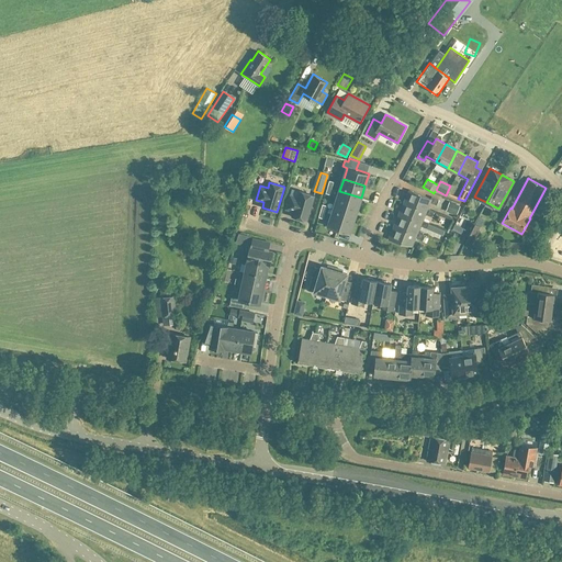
[(427,209),(430,202),(437,205),(439,200),(431,197),(430,199),(409,190),(404,202),(433,214),(434,211),(427,209)]
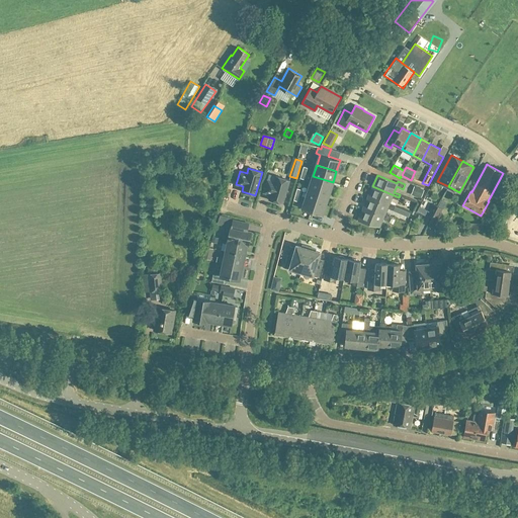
[(282,203),(289,180),(276,176),(274,182),(267,180),(264,192),(270,194),(269,199),(282,203)]
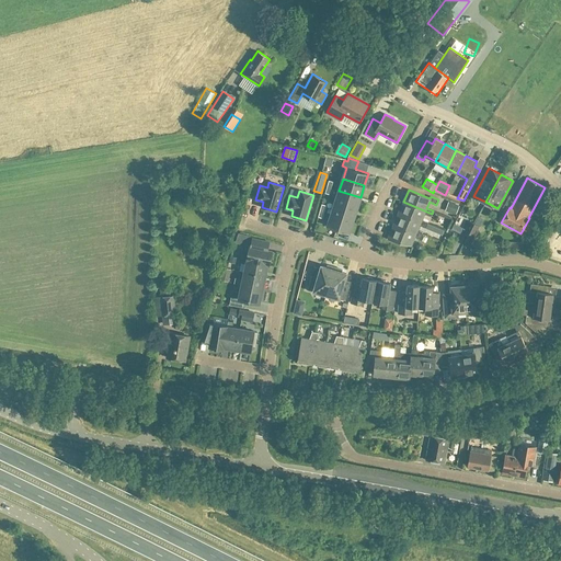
[(356,209),(361,197),(339,191),(335,202),(356,209)]
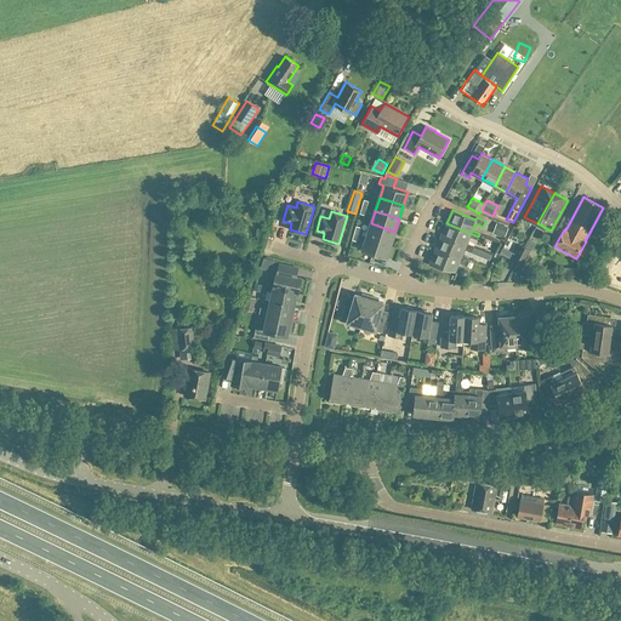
[(391,244),(394,232),(371,223),(366,237),(391,244)]
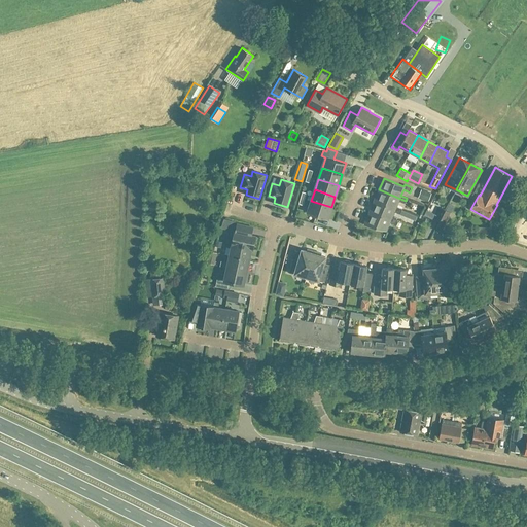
[(396,207),(398,201),(405,203),(406,201),(379,189),(375,202),(400,212),(402,209),(396,207)]
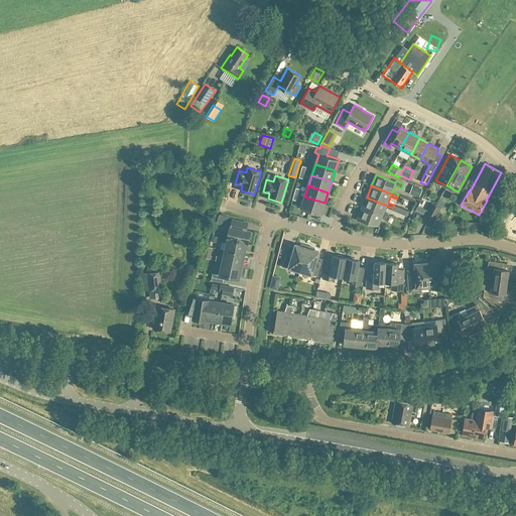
[(416,186),(413,195),(419,198),(422,188),(416,186)]
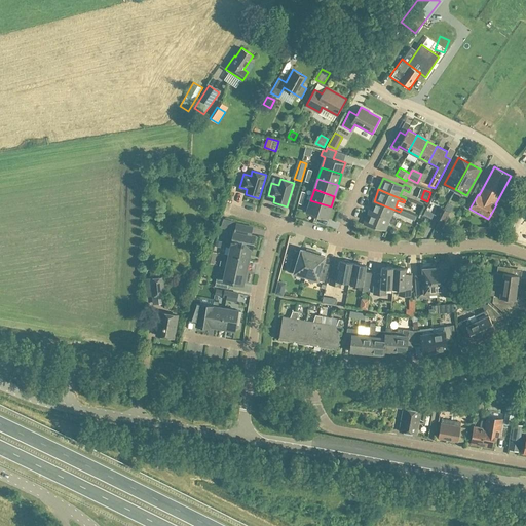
[(327,219),(331,207),(310,200),(307,212),(327,219)]
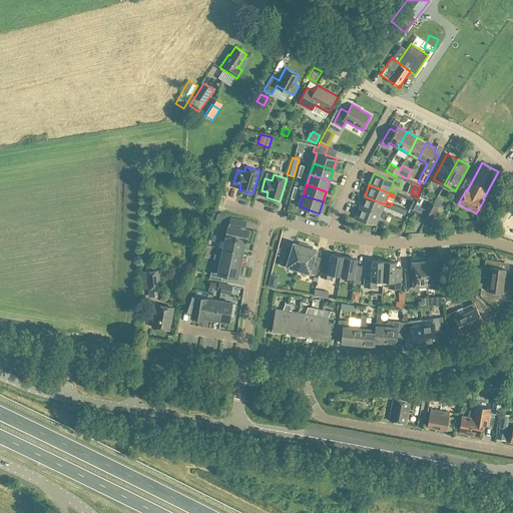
[(381,211),(384,205),(390,208),(390,206),(365,196),(360,207),(386,218),(387,214),(381,211)]
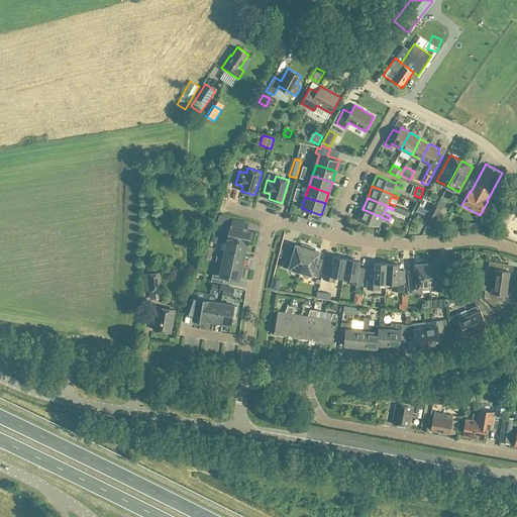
[(421,200),(419,206),(425,208),(427,202),(421,200)]
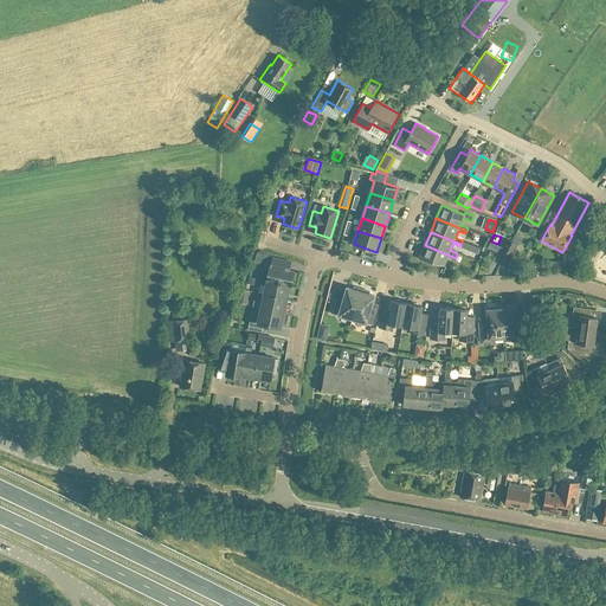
[(513,255),(517,244),(521,238),(516,236),(513,242),(508,252),(502,263),(508,265),(514,256),(513,255)]
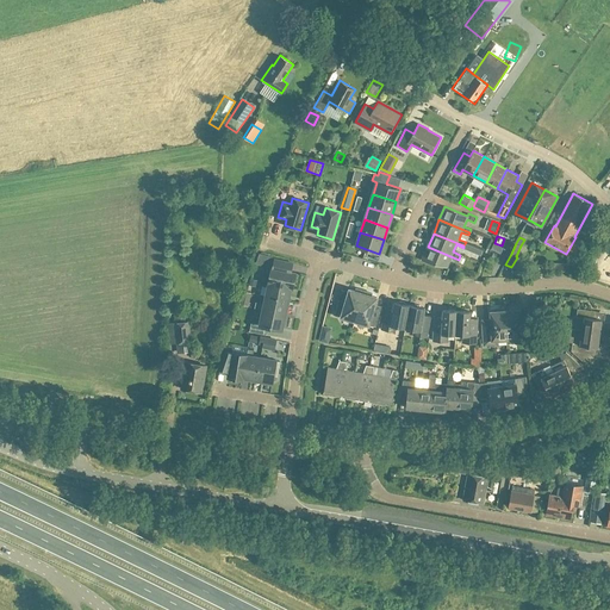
[(511,254),(516,243),(510,240),(505,250),(511,254)]
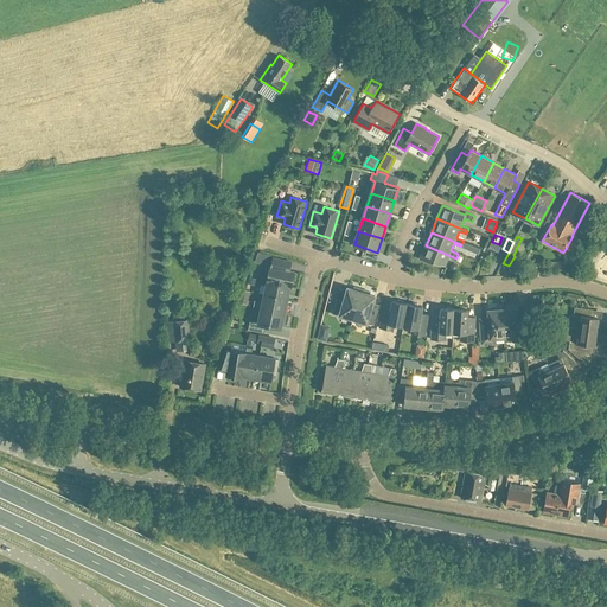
[(445,266),(448,256),(455,259),(457,259),(426,246),(420,260),(445,266)]
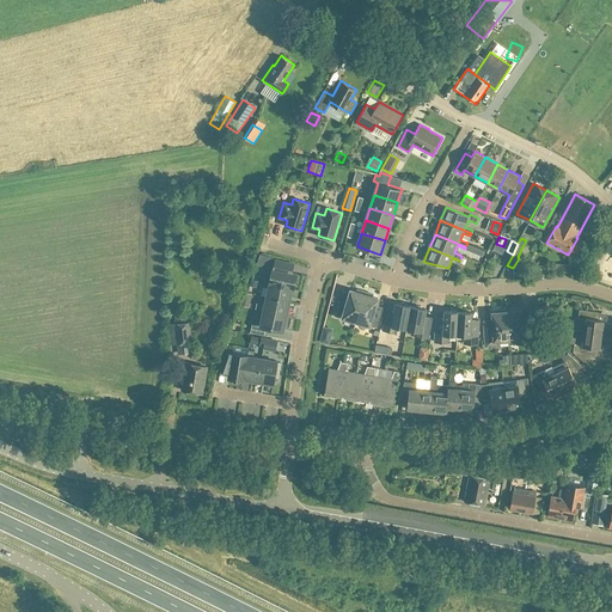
[(261,255),(257,264),(264,267),(267,256),(261,255)]
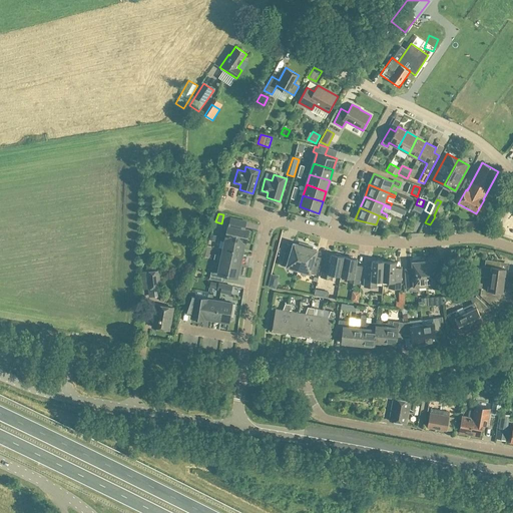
[(228,224),(225,237),(244,241),(245,242),(248,229),(243,228),(245,220),(231,217),(229,224),(228,224)]
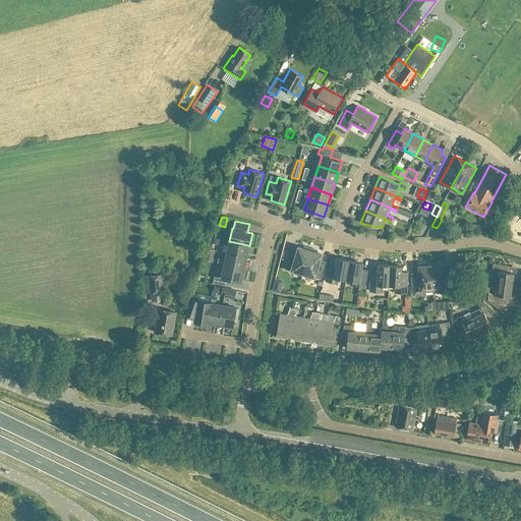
[(227,252),(246,256),(248,245),(229,241),(227,252)]
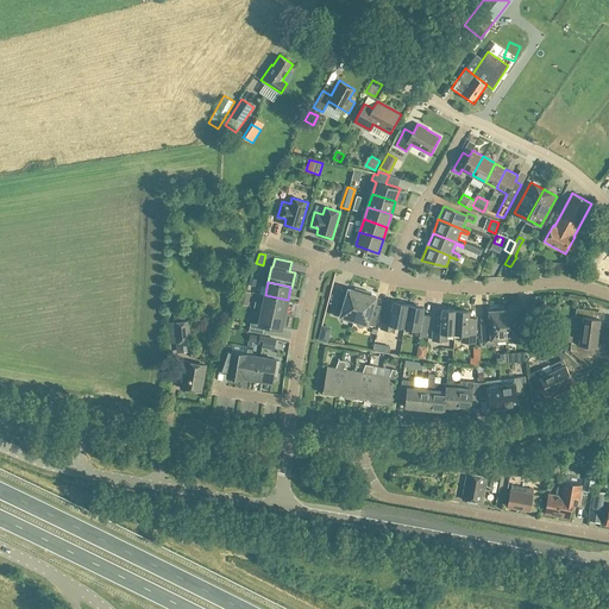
[(355,320),(364,289),(363,289),(363,290),(356,288),(355,290),(349,289),(345,301),(338,299),(334,314),(355,320)]
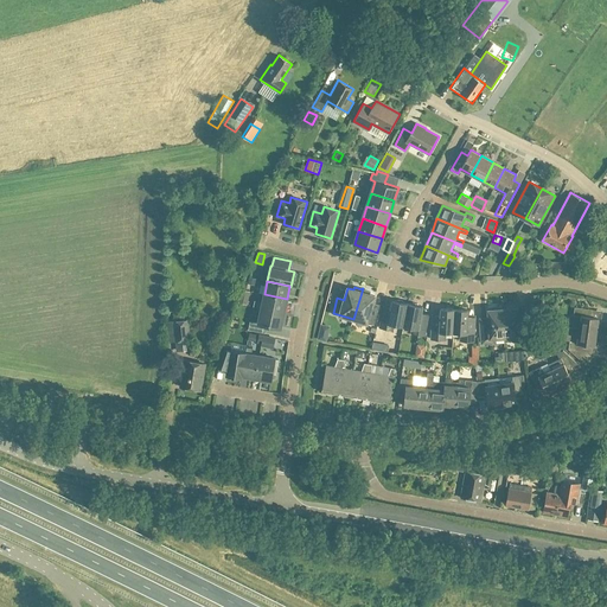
[(371,308),(375,296),(369,294),(370,292),(363,289),(363,288),(353,319),(374,325),(378,311),(371,308)]
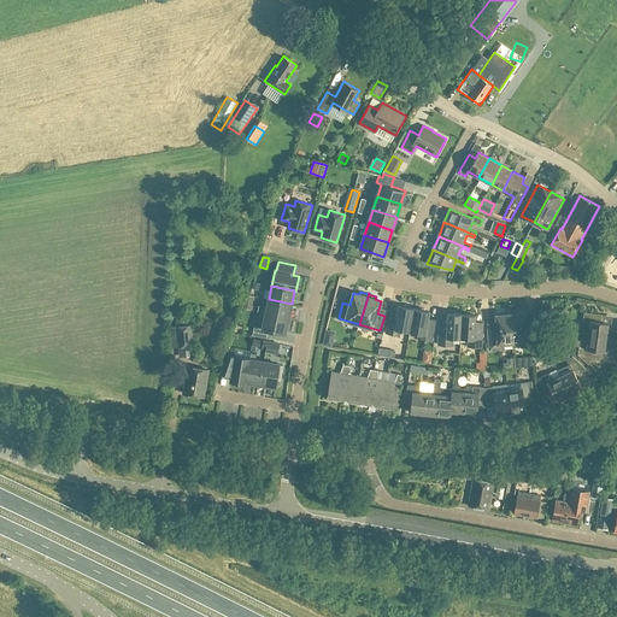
[(242,306),(251,309),(253,297),(245,294),(242,306)]
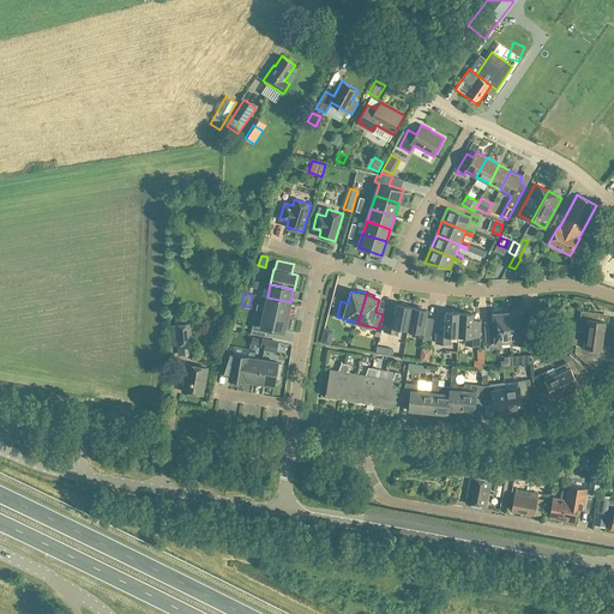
[(265,312),(287,317),(290,302),(268,298),(266,306),(259,304),(258,309),(265,312)]
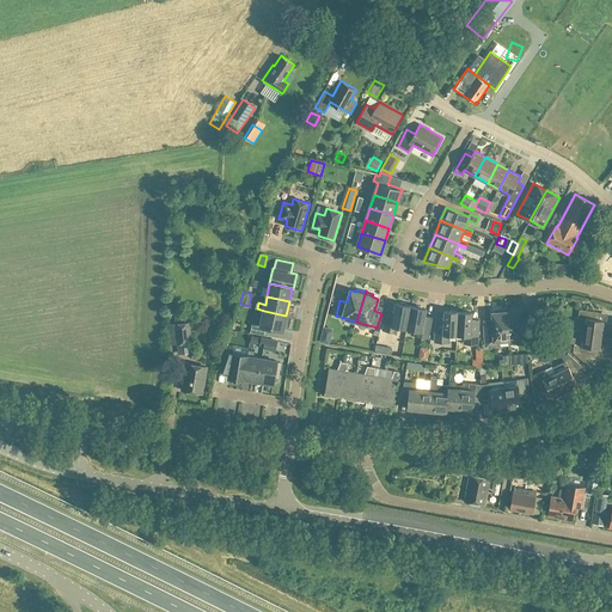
[(407,329),(410,306),(408,305),(405,303),(401,303),(399,304),(396,303),(395,306),(395,310),(386,308),(383,330),(397,332),(398,326),(407,329)]
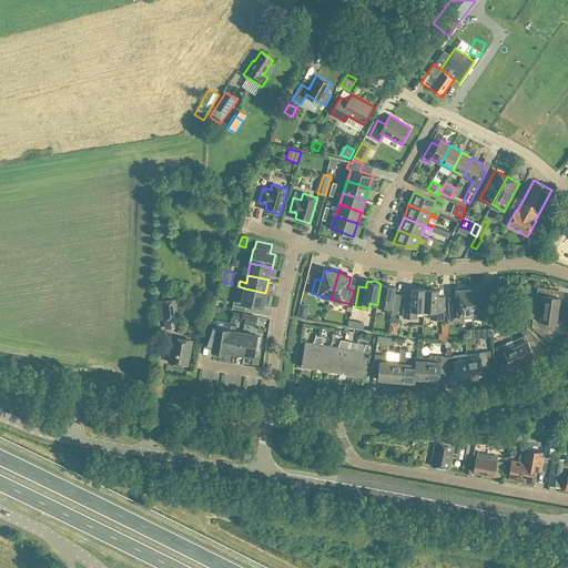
[(398,314),(402,294),(394,293),(395,286),(392,286),(391,284),(386,283),(384,284),(381,284),(377,305),(385,306),(384,312),(398,314)]
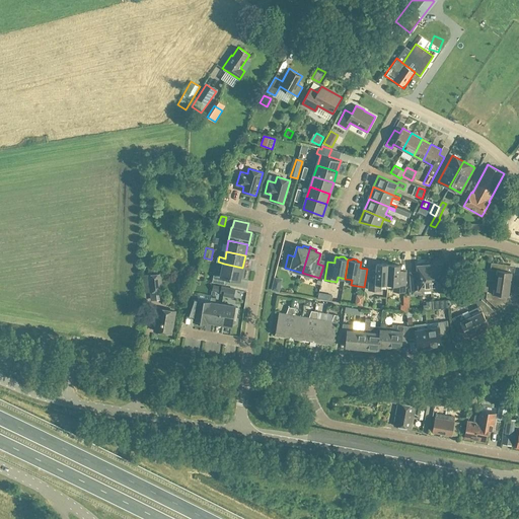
[(452,291),(450,274),(450,270),(443,271),(443,264),(440,264),(440,262),(432,263),(432,264),(429,265),(431,288),(439,288),(440,292),(452,291)]
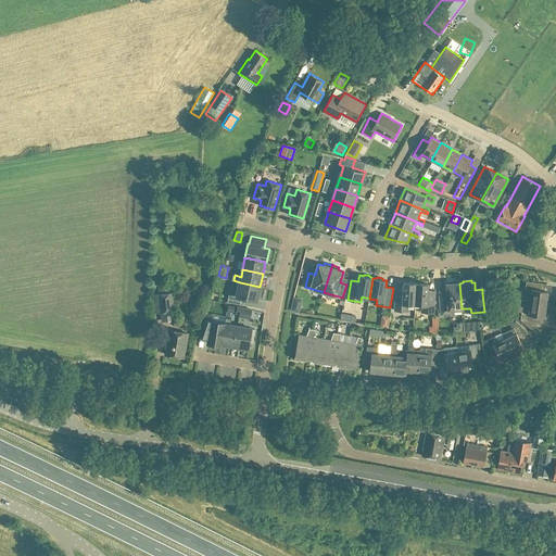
[(462,308),(459,283),(458,283),(458,281),(450,282),(450,283),(447,283),(447,291),(440,292),(441,314),(453,314),(453,310),(462,308)]
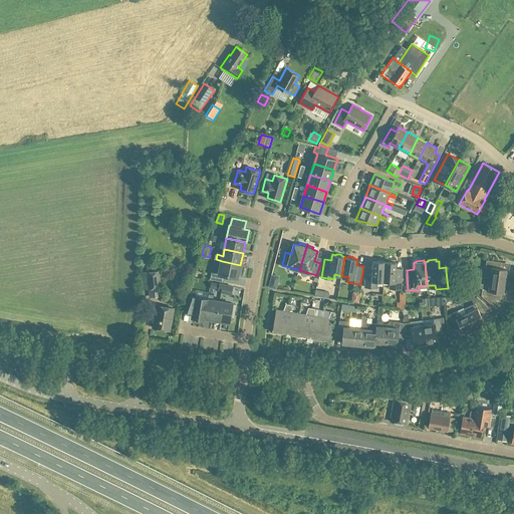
[(508,281),(509,269),(501,268),(502,262),(487,260),(486,267),(487,267),(486,277),(486,278),(508,281)]
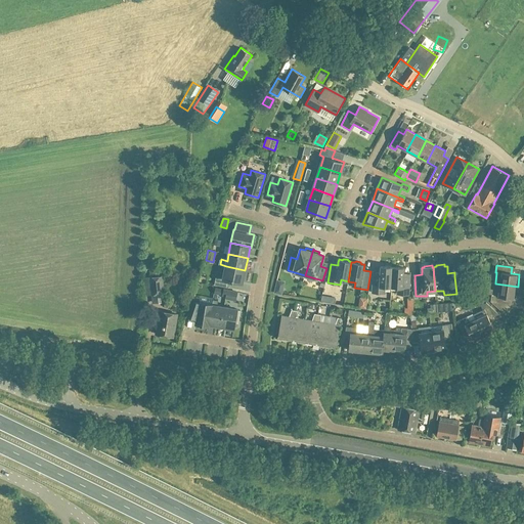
[(228,279),(230,280),(242,282),(245,270),(226,266),(223,278),(216,277),(214,285),(226,287),(228,279)]
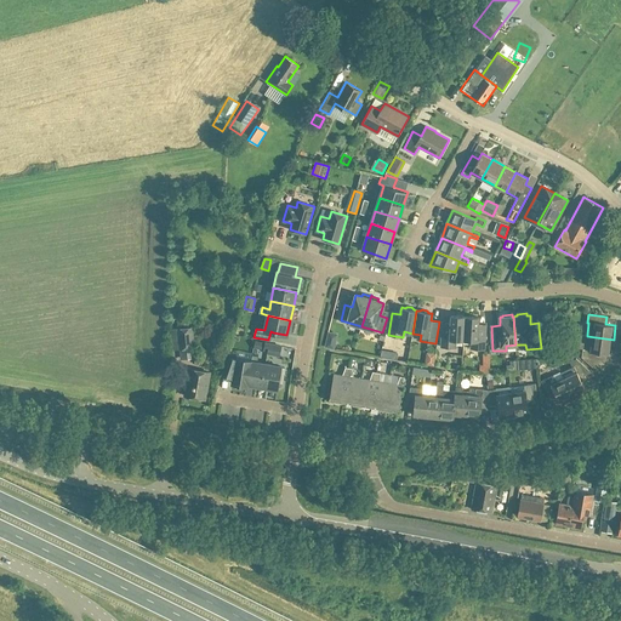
[(463,340),(465,317),(451,315),(450,323),(443,322),(440,347),(455,347),(456,340),(463,340)]
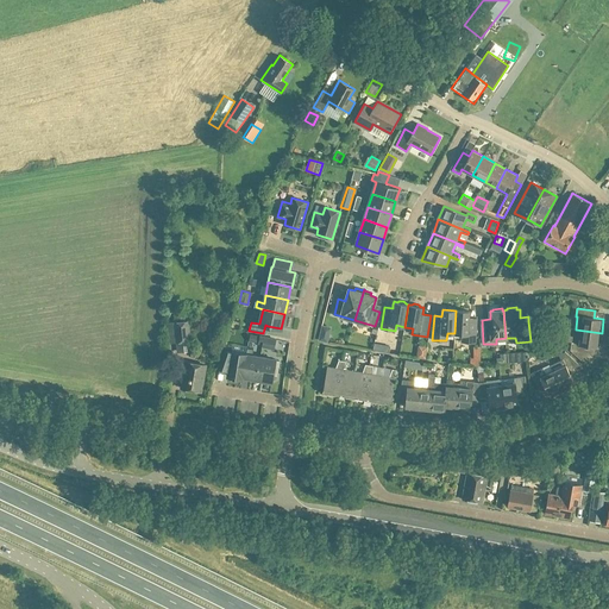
[(476,343),(477,319),(469,318),(470,311),(456,311),(454,333),(454,337),(462,337),(462,341),(476,343)]
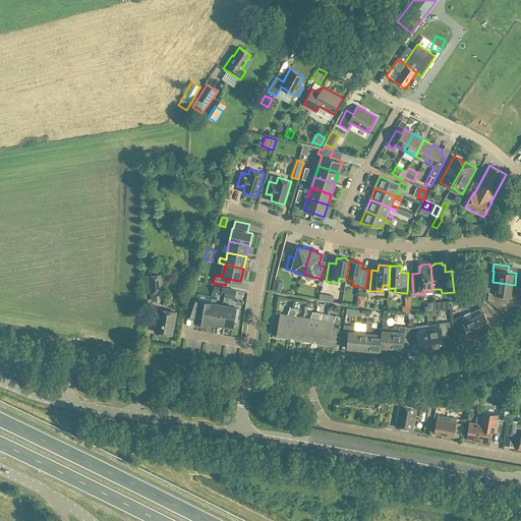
[(163,291),(161,275),(149,276),(151,292),(163,291)]
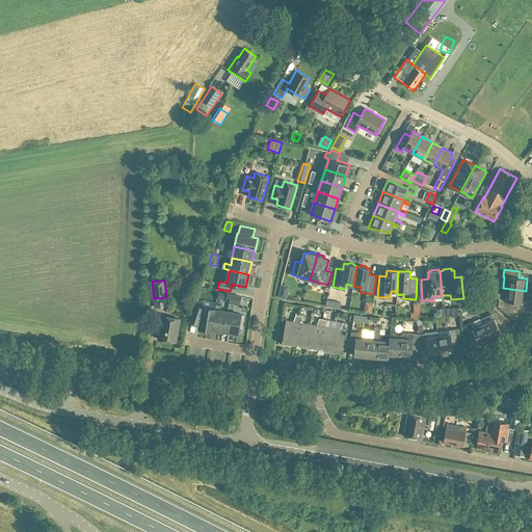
[(524,303),(526,291),(503,288),(503,287),(499,287),(497,298),(500,298),(499,306),(513,308),(514,301),(524,303)]
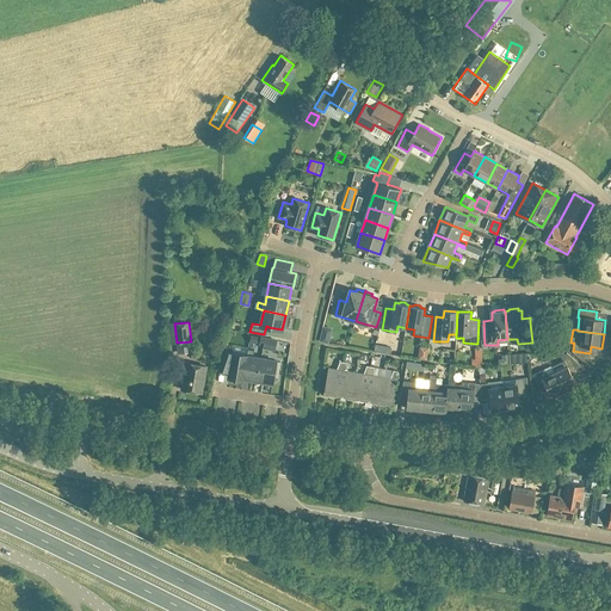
[(277,340),(260,337),(259,346),(275,350),(277,340)]
